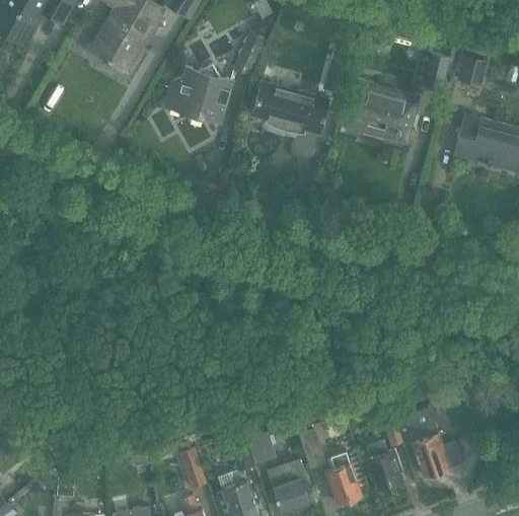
[(48,9),(53,13),(60,0),(0,0),(0,26),(28,43),(48,9)]
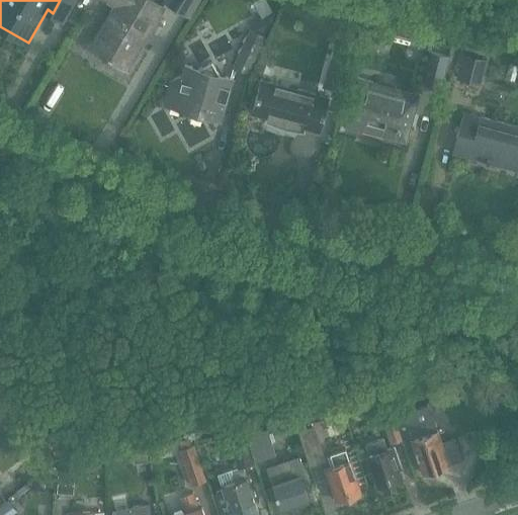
[(60,0),(53,13),(65,20),(76,0),(60,0)]
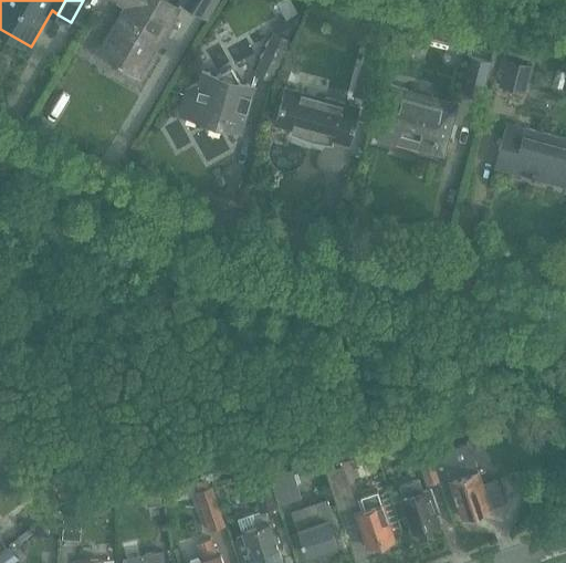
[(101,55),(139,77),(179,11),(160,0),(114,0),(128,8),(101,55)]
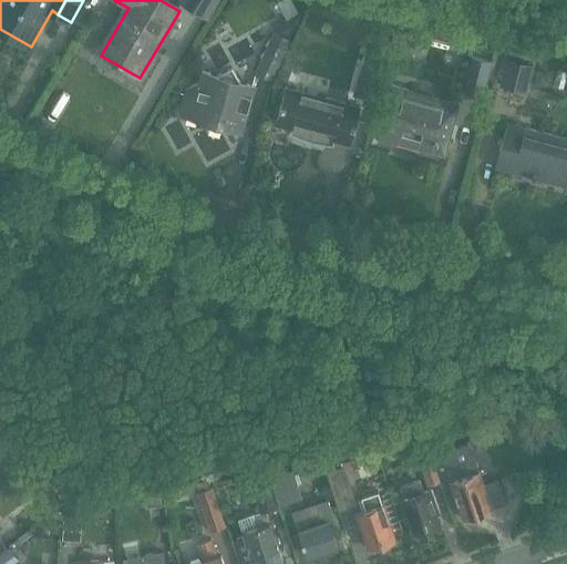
[(182,0),(179,4),(207,22),(220,0),(182,0)]
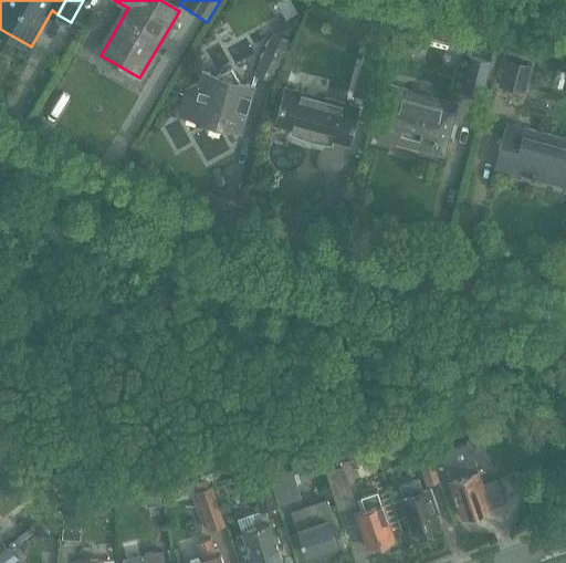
[(273,80),(290,42),(295,29),(282,23),(276,35),(273,35),(271,41),(266,45),(268,49),(265,54),(261,58),(263,60),(257,75),(273,80)]
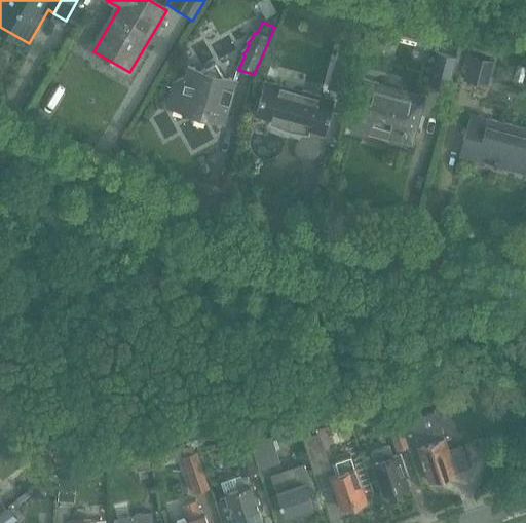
[(458,60),(436,54),(427,85),(449,91),(458,60)]
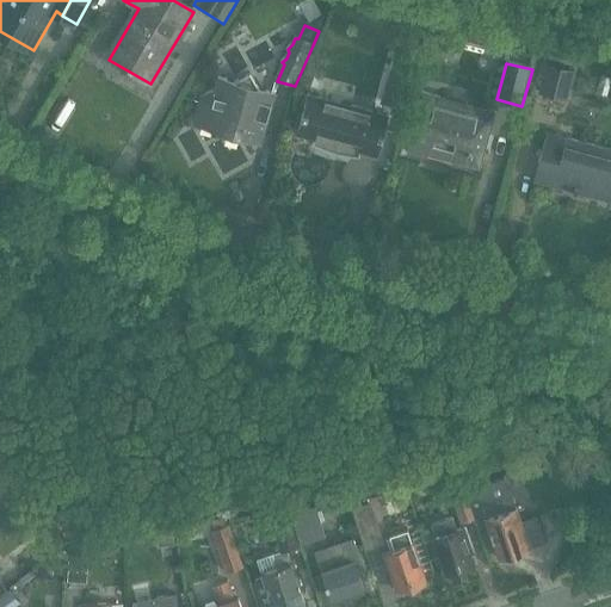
[(575,73),(547,66),(539,95),(567,104),(575,73)]
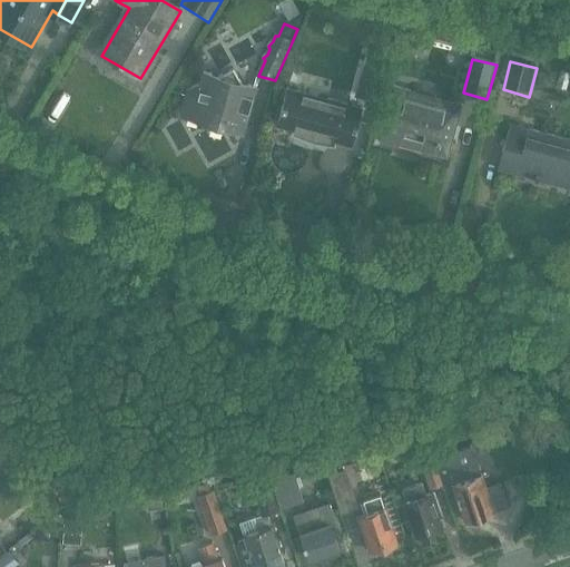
[(235,134),(245,136),(256,88),(241,85),(232,70),(218,77),(203,74),(200,86),(186,93),(180,117),(200,121),(203,119),(214,138),(232,129),(235,134)]
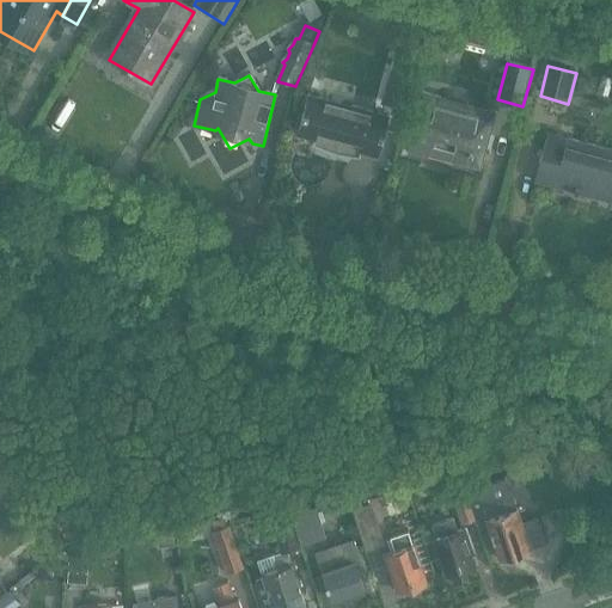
[(476,136),(487,140),(493,118),(461,110),(461,114),(436,108),(439,99),(422,94),(416,120),(429,123),(421,152),(469,164),(476,136)]
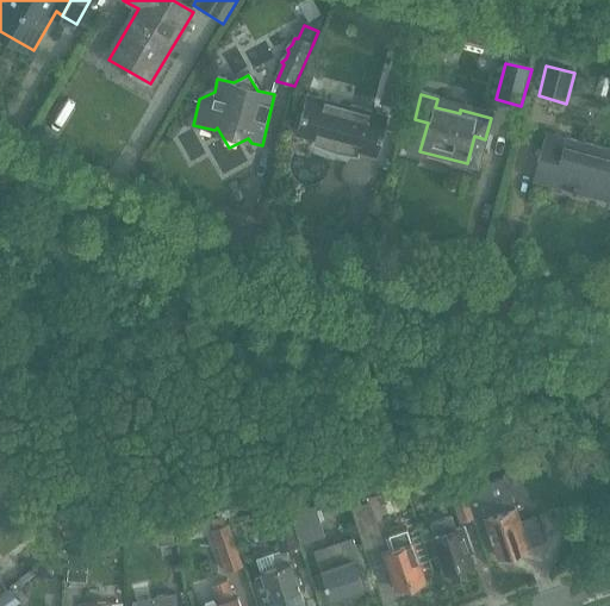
[(296,143),(312,145),(311,151),(334,158),(359,161),(360,155),(377,158),(384,118),(303,102),(296,143)]
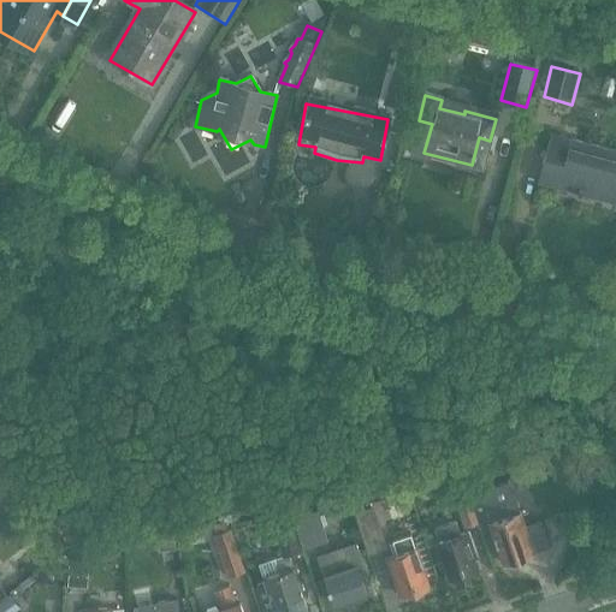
[(539,184),(598,200),(615,205),(615,152),(552,135),(539,184)]
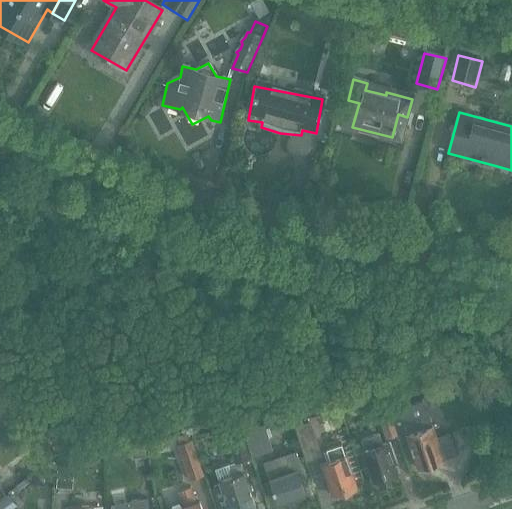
[(440,466),(440,463),(444,462),(455,458),(448,436),(436,440),(433,429),(424,402),(390,413),(397,436),(406,433),(418,470),(429,467),(432,469),(440,466)]
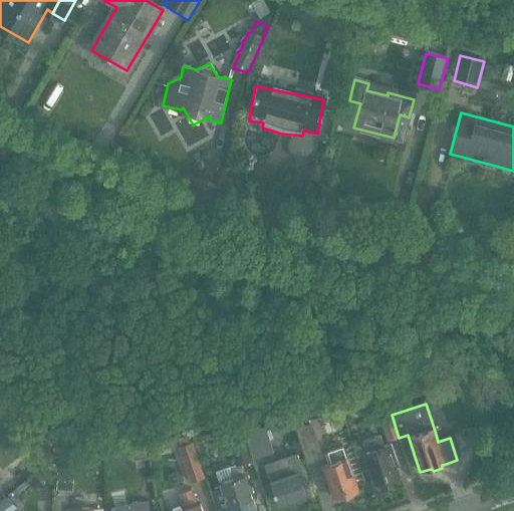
[(380,419),(388,441),(399,438),(392,415),(380,419)]
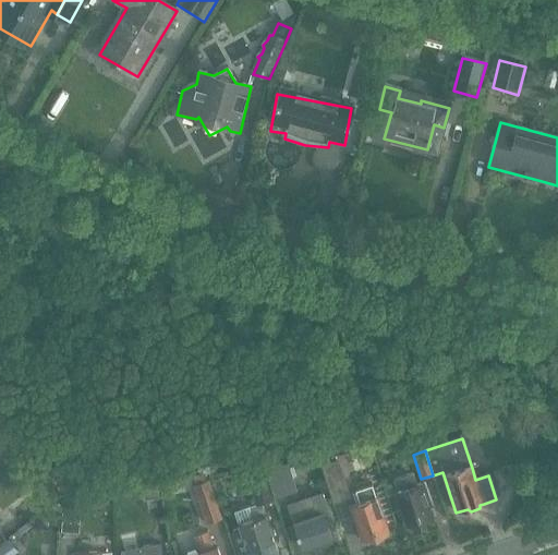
[(332,505),(350,499),(338,462),(320,468),(332,505)]
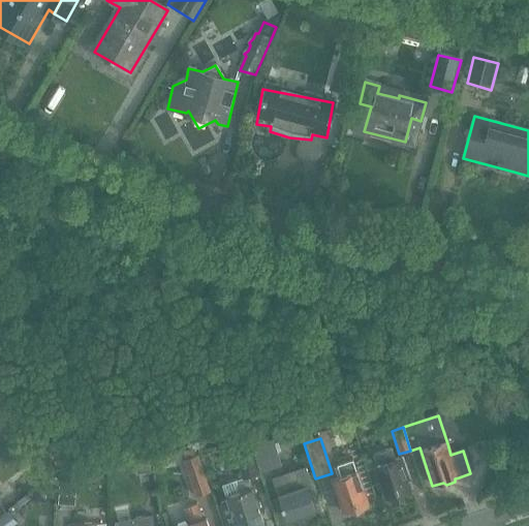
[(274,442),(252,446),(254,453),(261,474),(282,467),(274,442)]
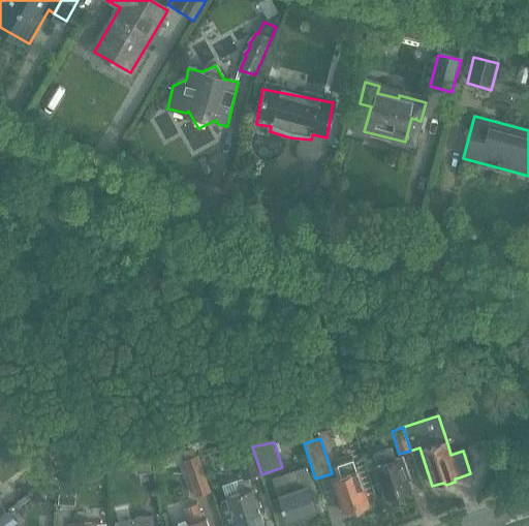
[(242,481),(258,475),(250,446),(234,452),(242,481)]
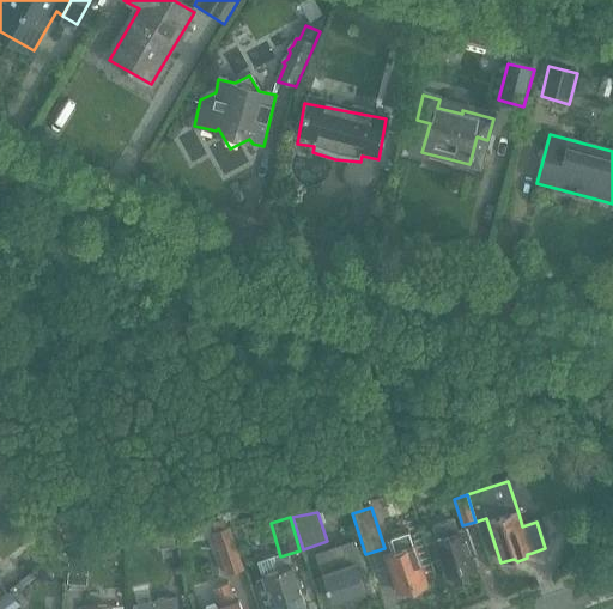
[(475,559),(467,533),(460,535),(455,523),(435,530),(438,541),(436,542),(449,580),(477,571),(473,560),(475,559)]
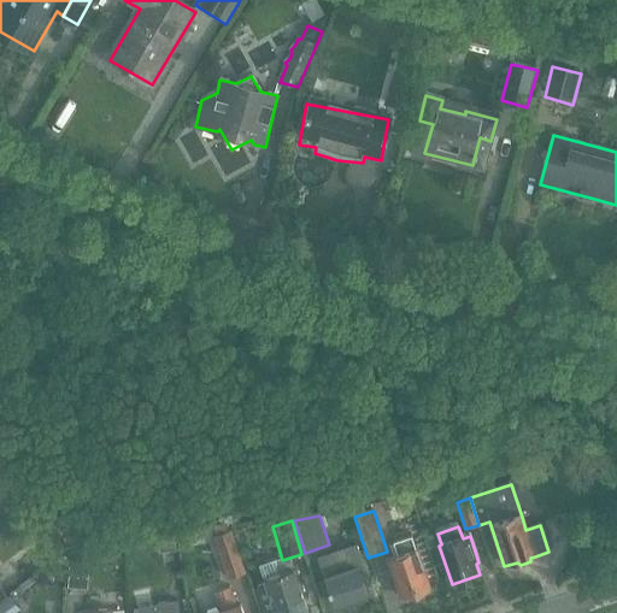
[(56,532),(42,542),(52,555),(65,546),(56,532)]
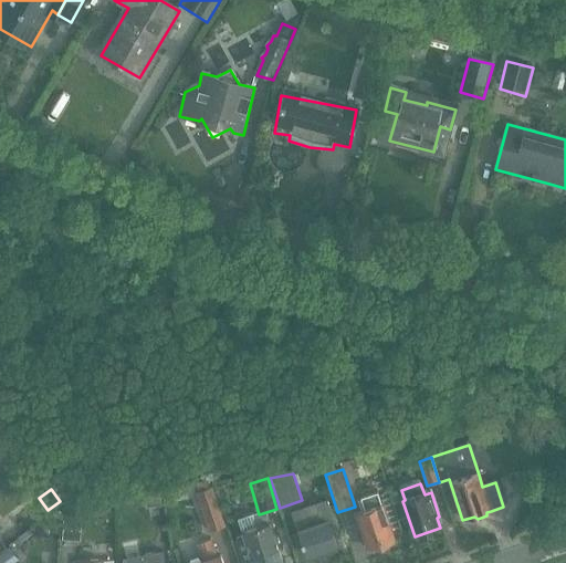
[(212,532),(228,528),(216,490),(200,494),(212,532)]
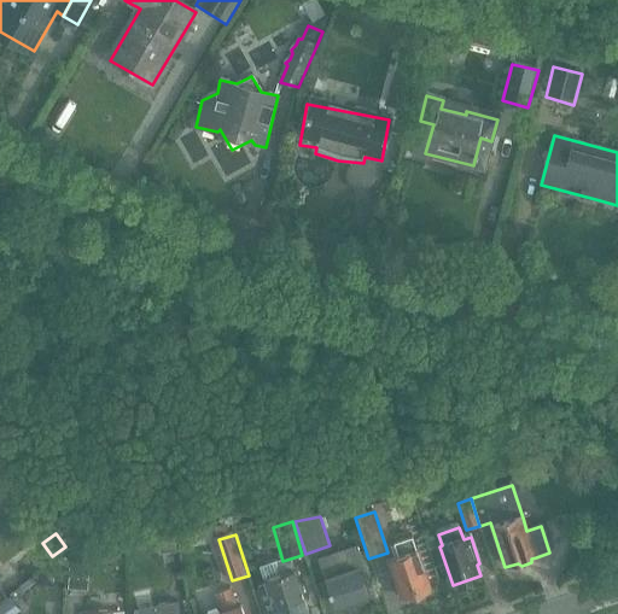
[(194,536),(181,537),(182,550),(196,549),(194,536)]
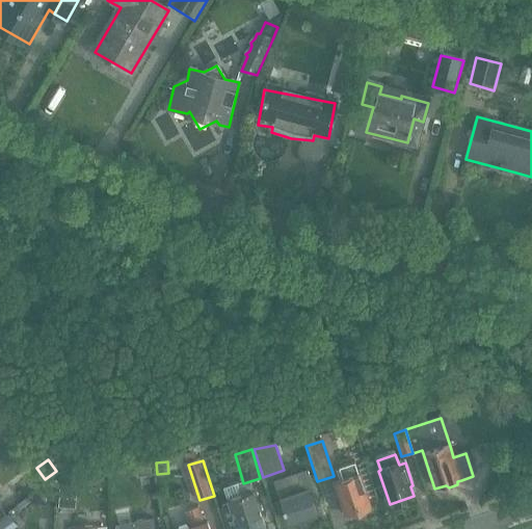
[(152,465),(137,466),(138,480),(153,479),(152,465)]
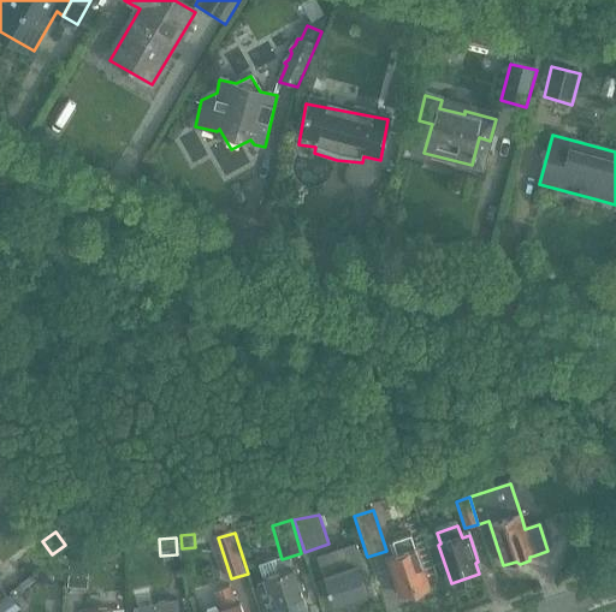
[(389,559),(402,600),(416,594),(430,590),(412,538),(392,544),(397,557),(389,559)]
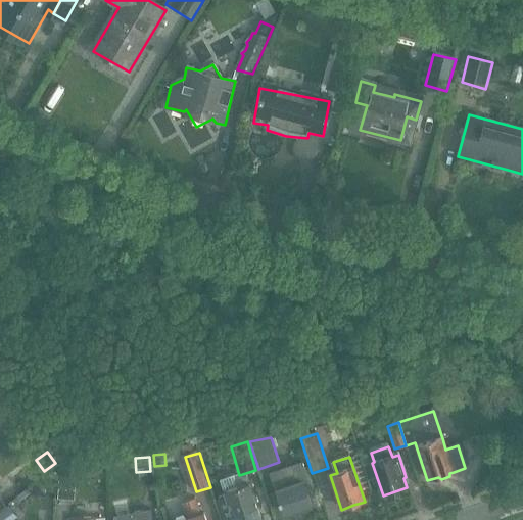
[(304,464),(272,474),(284,515),(312,507),(305,487),(311,485),(304,464)]
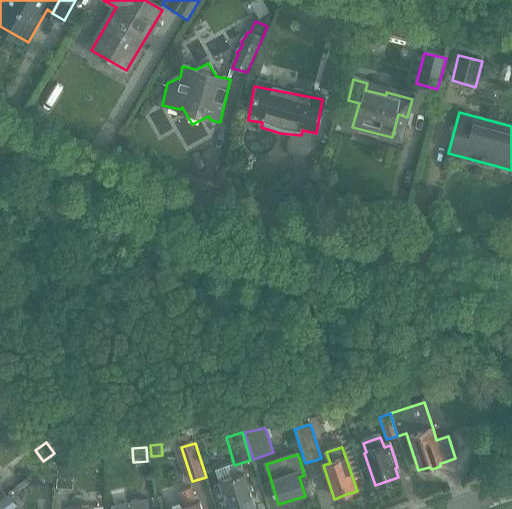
[(222,486),(213,489),(219,508),(255,508),(251,494),(252,493),(249,484),(248,485),(245,474),(243,475),(241,468),(230,471),(229,468),(217,471),(222,486)]
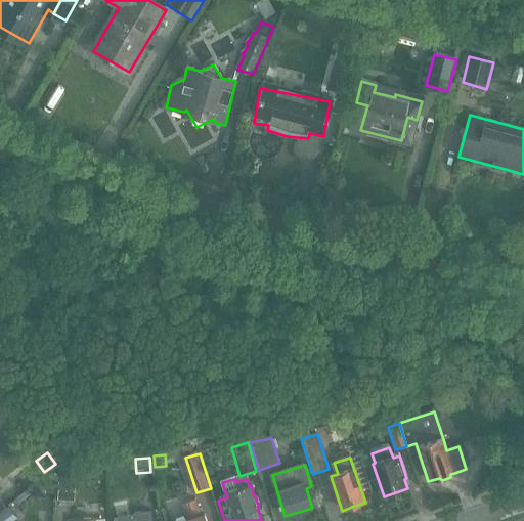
[(58,502),(75,503),(76,481),(59,480),(58,502)]
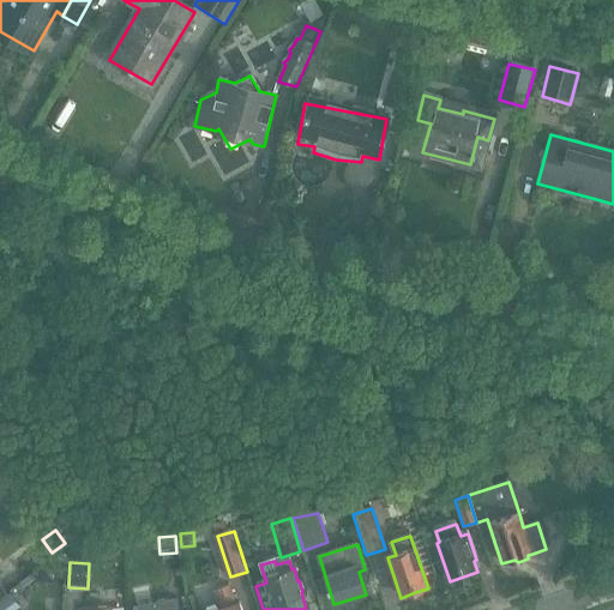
[(242,609),(235,584),(192,597),(194,609),(242,609)]
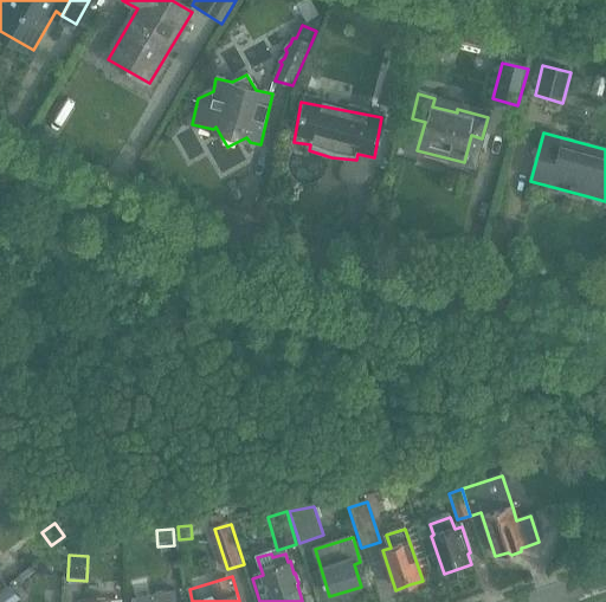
[(10,587),(0,594),(0,601),(18,601),(20,600),(10,587)]
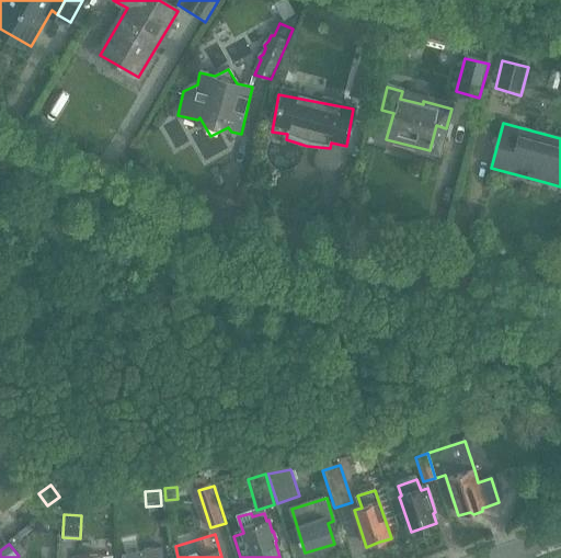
[(161,557),(160,548),(122,556),(122,557),(161,557)]
